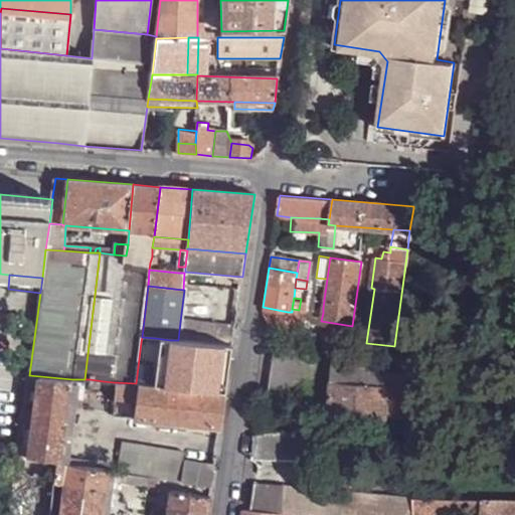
[(313,307),(323,308),(324,300),(315,299),(313,307)]
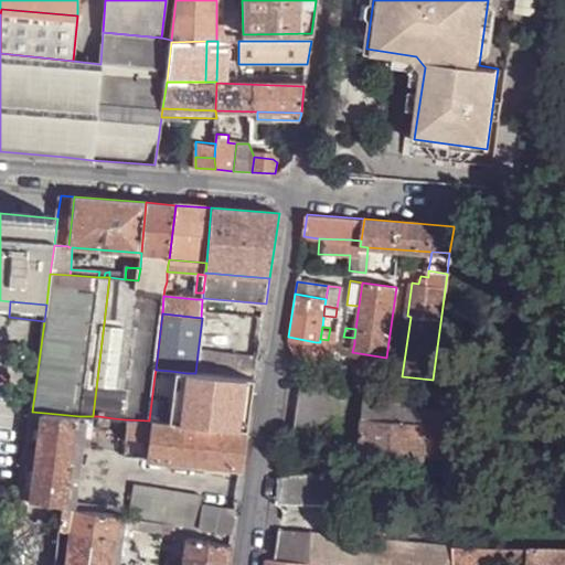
[(296,359),(312,360),(316,342),(288,337),(288,339),(296,354),(296,359)]
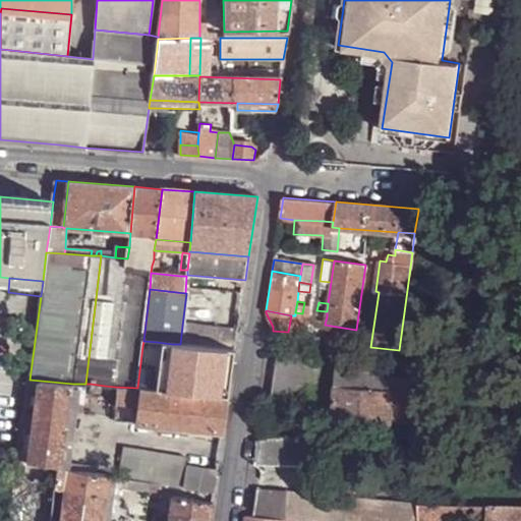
[(295,315),(291,315),(288,332),(297,334),(299,316),(295,315)]
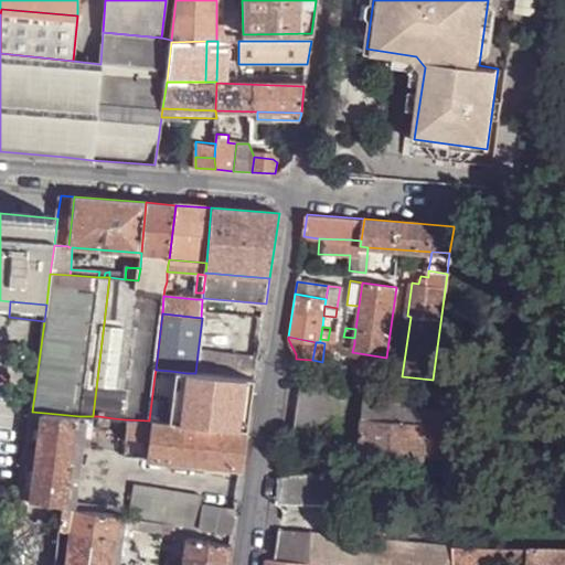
[(342,342),(340,351),(352,352),(354,343),(342,342)]
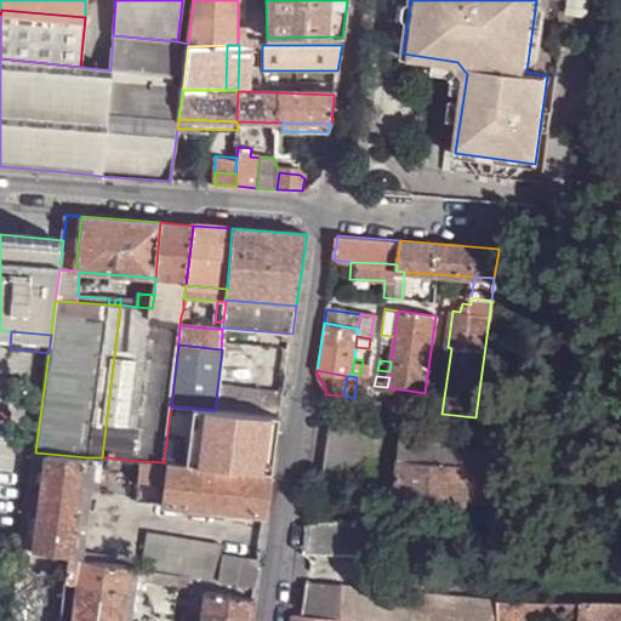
[(244,412),(280,416),(284,393),(217,388),(215,410),(244,412)]
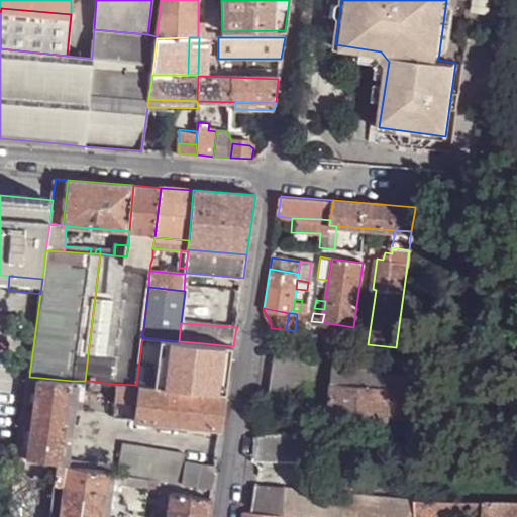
[(286,329),(271,328),(269,338),(312,342),(313,333),(295,331),(286,329)]
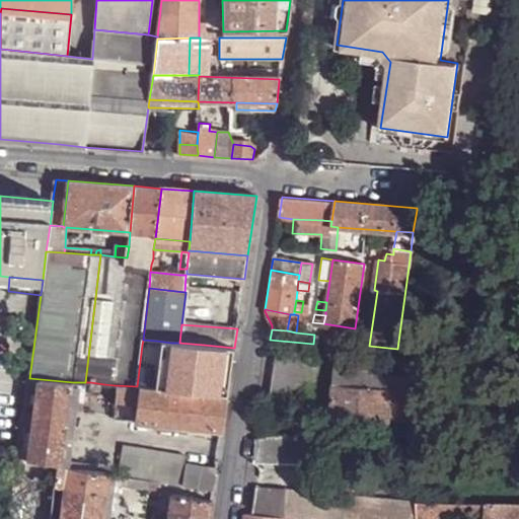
[(337,336),(320,334),(319,344),(319,351),(335,352),(336,344),(337,336)]
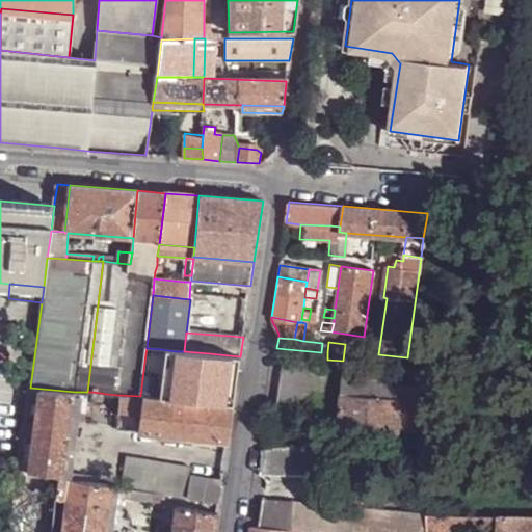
[(233,404),(240,356),(209,353),(184,351),(176,351),(175,356),(169,399),(233,404)]
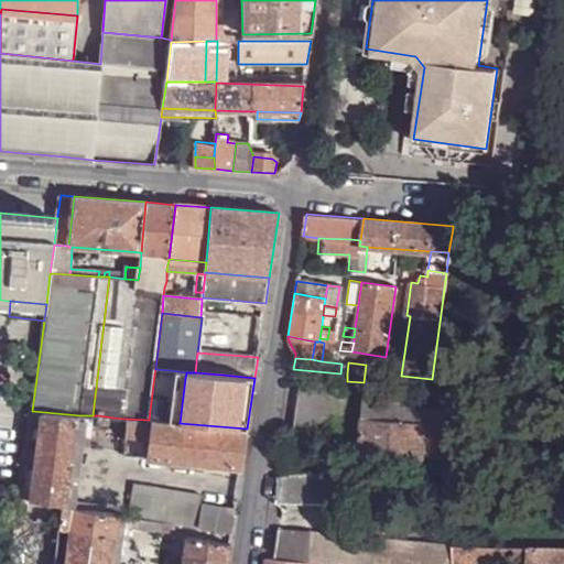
[(180,423),(185,378),(170,376),(154,375),(149,420),(152,421),(180,423)]
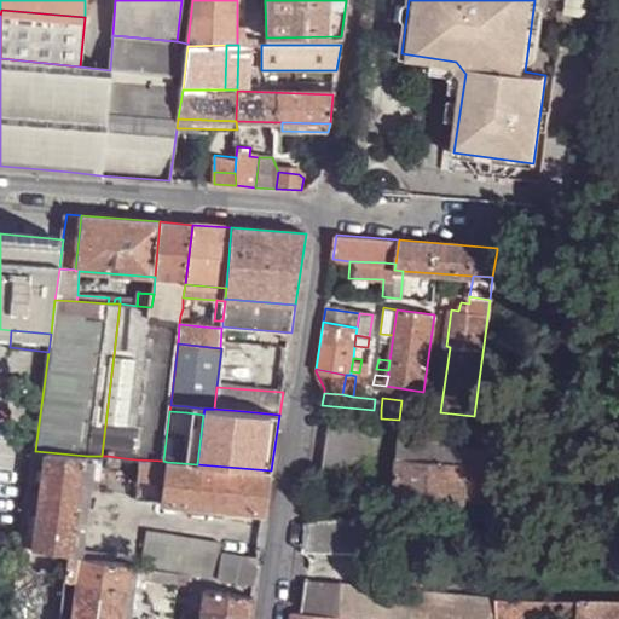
[(331,412),(322,479),(357,484),(358,479),(366,426),(368,417),(331,412)]
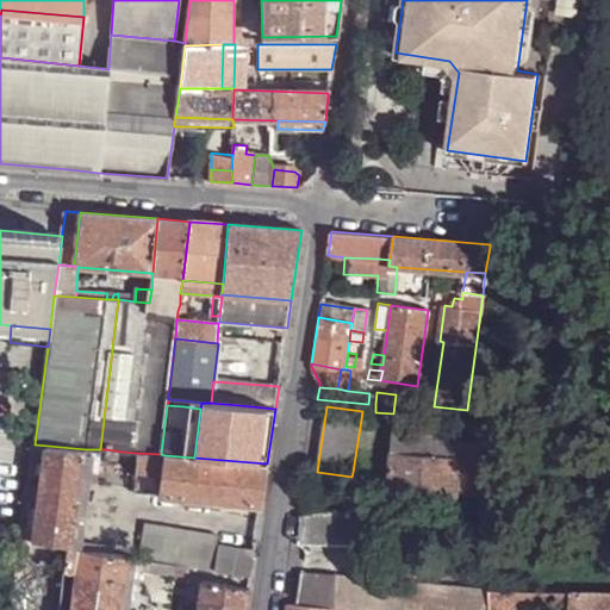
[(361,419),(353,472),(373,474),(381,423),(361,419)]
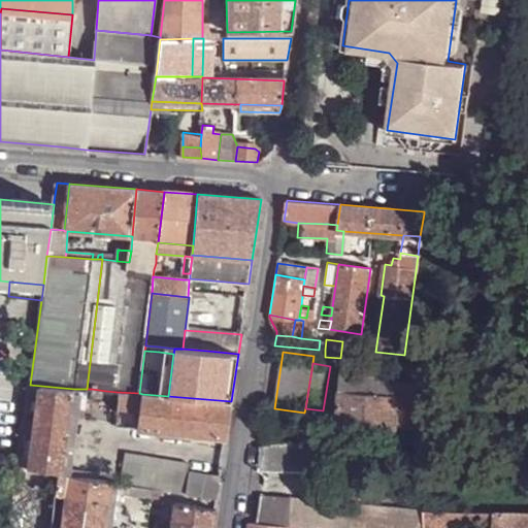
[(419,427),(417,383),(400,383),(400,381),(382,380),(383,370),(341,366),(340,390),(399,394),(396,425),(419,427)]
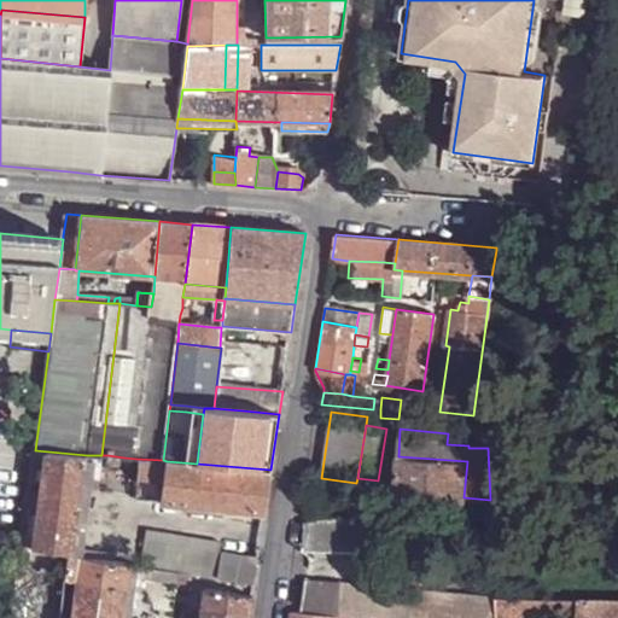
[(39,520),(35,549),(69,555),(73,557),(83,478),(86,466),(87,455),(48,452),(39,520)]
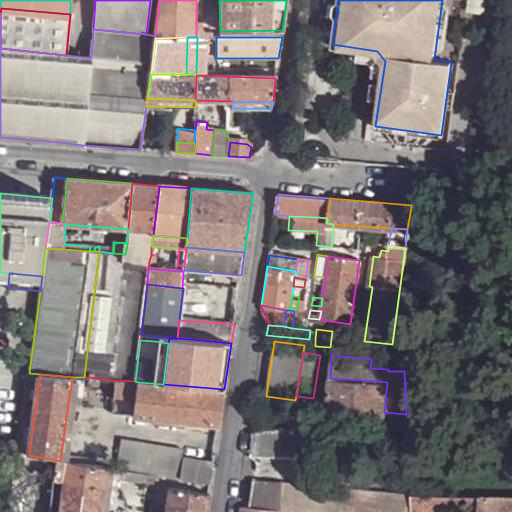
[(71,386),(69,396),(77,397),(82,397),(84,377),(79,377),(72,377),(71,386)]
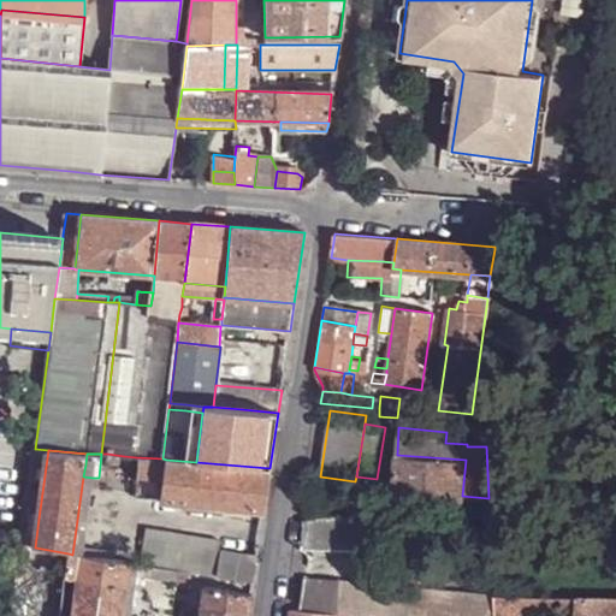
[(397,455),(395,492),(462,496),(466,460),(397,455)]
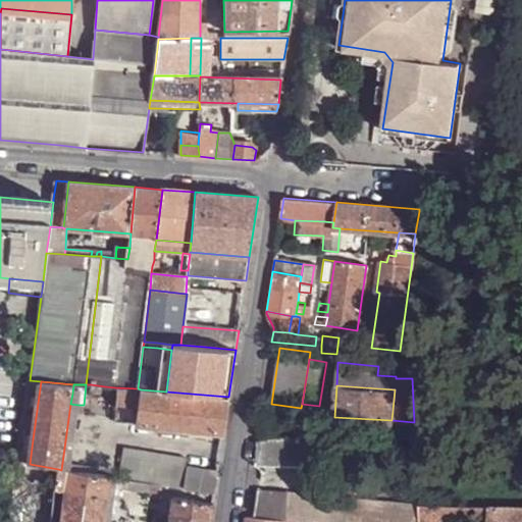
[(105,386),(103,396),(114,397),(115,387),(105,386)]
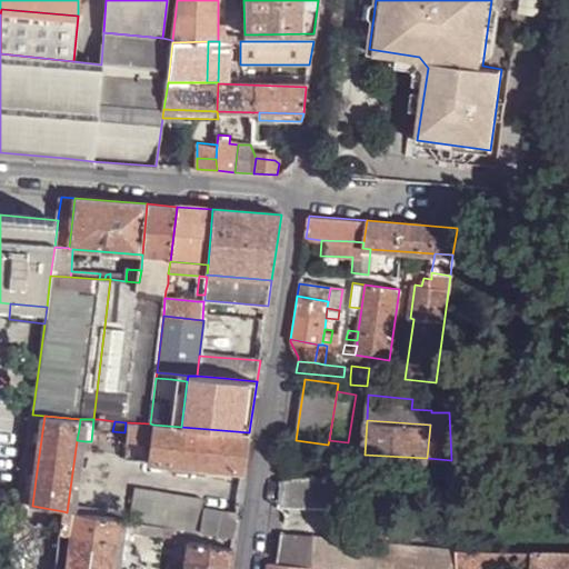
[(152,435),(153,425),(150,423),(126,422),(125,432),(152,435)]
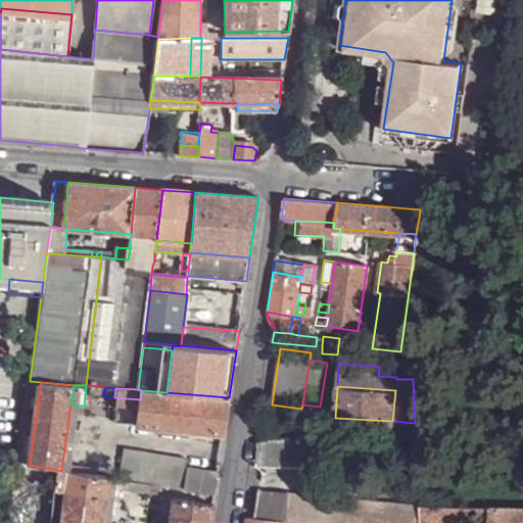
[(229,397),(167,392),(141,390),(140,399),(137,423),(189,429),(219,431),(225,432),(229,397)]
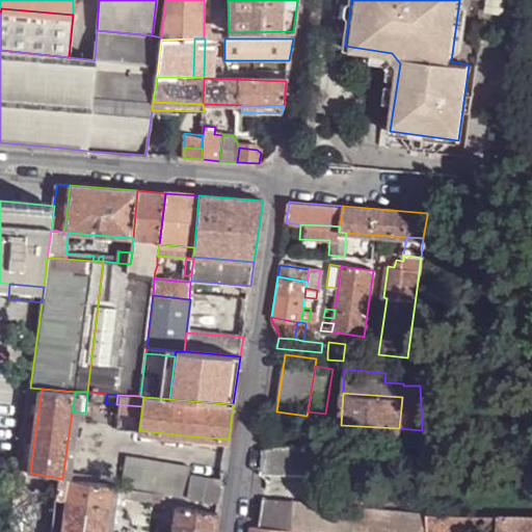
[(62,479),(71,480),(72,472),(80,413),(72,411),(62,479)]
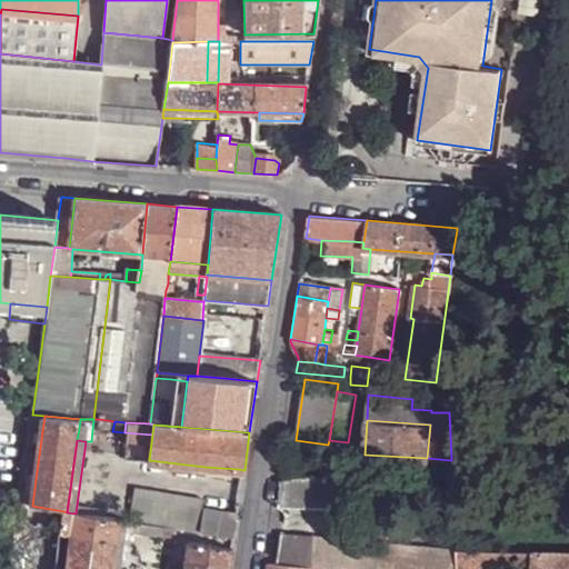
[(32,506),(36,479),(23,477),(20,505),(32,506)]
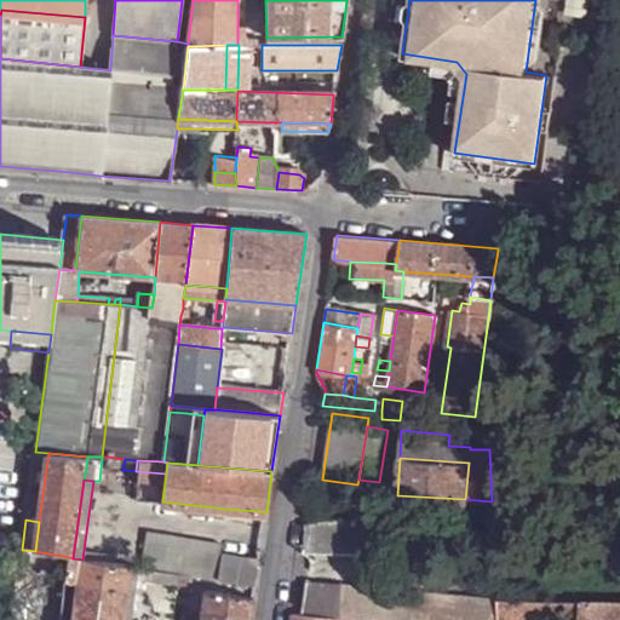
[(311,552),(375,554),(374,520),(306,524),(303,552),(311,552)]
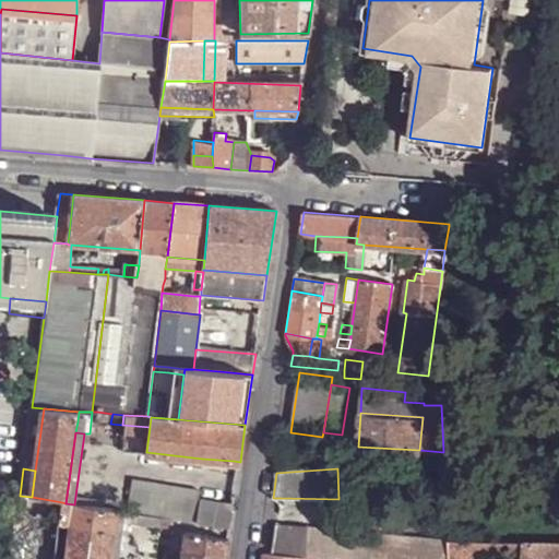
[(187,521),(192,522),(199,490),(130,478),(126,511),(146,514),(187,521)]
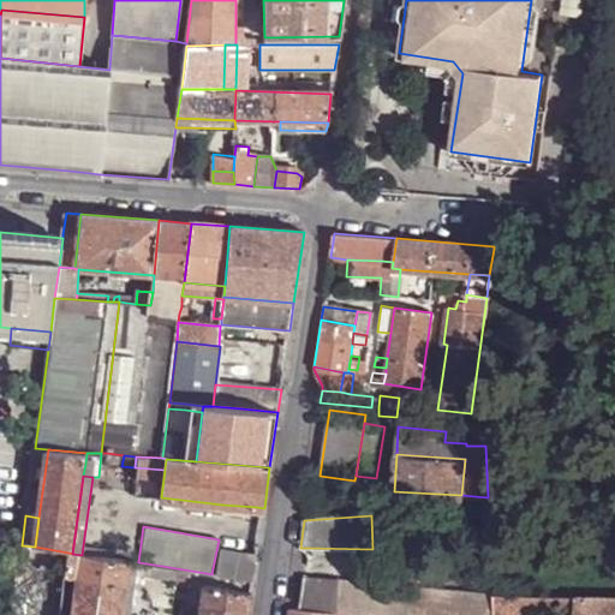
[(491,547),(490,537),(473,537),(473,545),(491,547)]
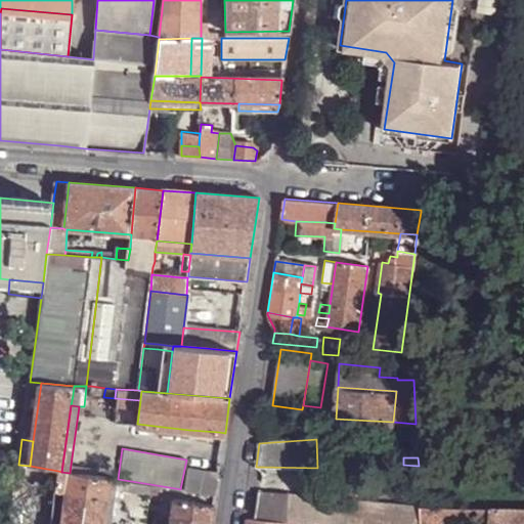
[(30,466),(18,465),(17,469),(15,481),(10,506),(9,523),(52,523),(56,493),(58,471),(30,466)]
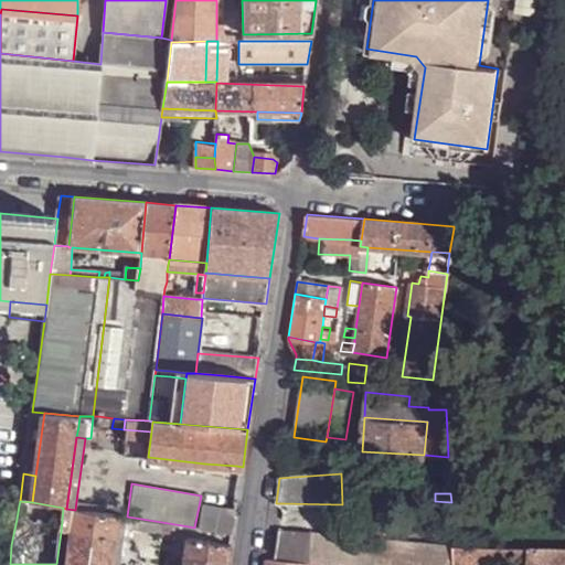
[(202,503),(199,528),(232,533),(234,518),(236,508),(202,503)]
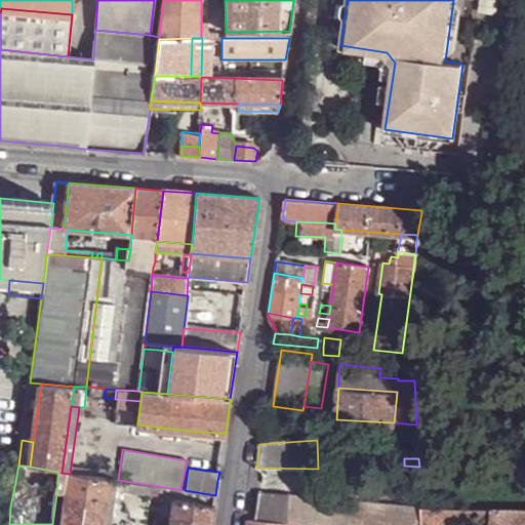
[(63,524),(103,524),(110,480),(101,478),(70,474),(62,473),(58,472),(56,494),(67,495),(63,524)]
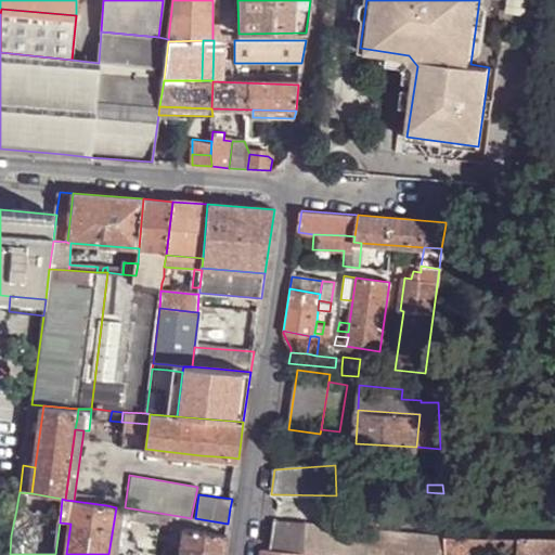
[(108,554),(116,554),(120,529),(124,507),(116,507),(108,554)]
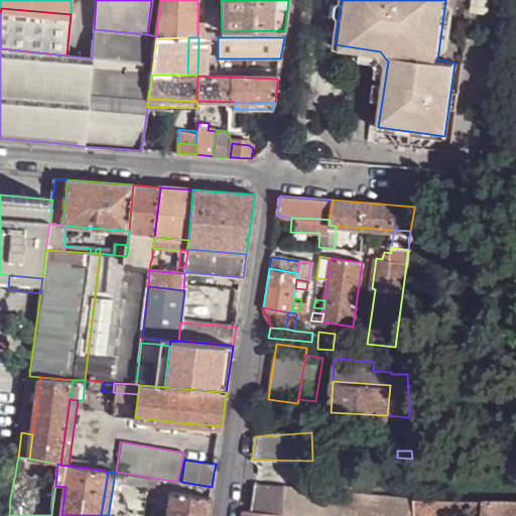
[(125,494),(126,481),(134,482),(135,475),(116,472),(115,472),(112,492),(125,494)]
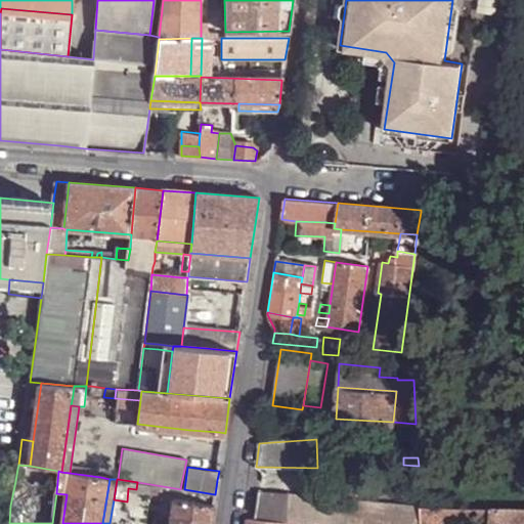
[(175,488),(137,482),(136,489),(173,494),(175,488)]
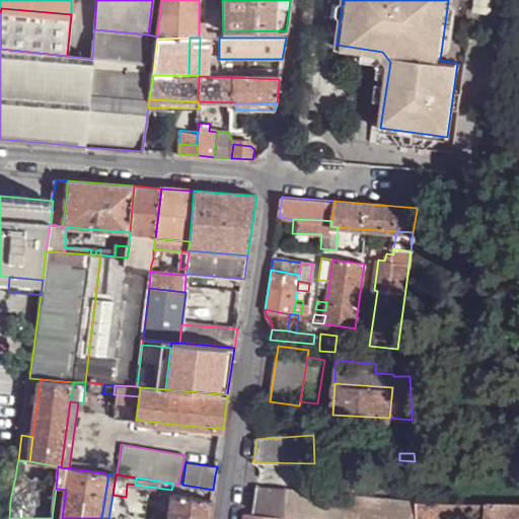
[(257,487),(253,515),(286,518),(294,518),(417,518),(417,502),(257,487)]
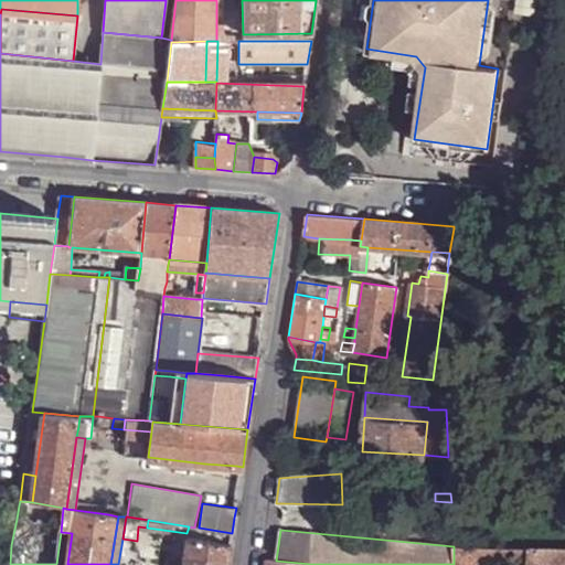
[(227,564),(231,544),(187,537),(183,564),(182,564),(227,564)]
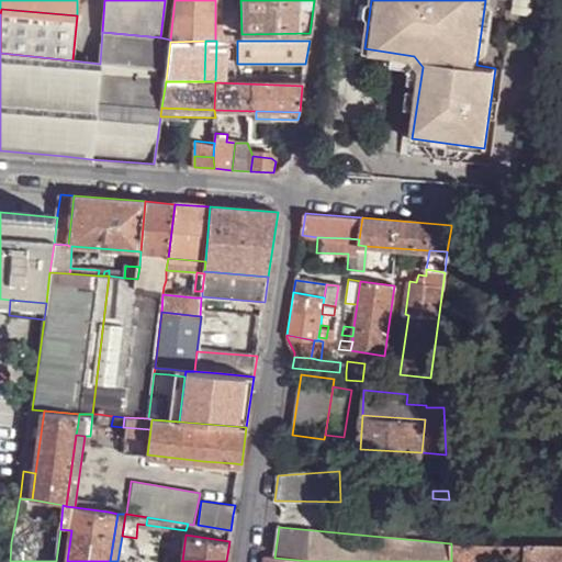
[(561,561),(561,546),(451,543),(451,561),(561,561)]
